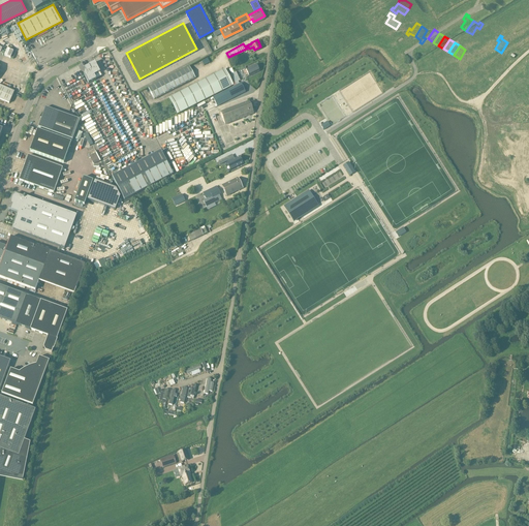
[(464,59),(461,64),(463,65),(465,63),(470,67),(476,57),(471,53),(467,60),(464,59)]
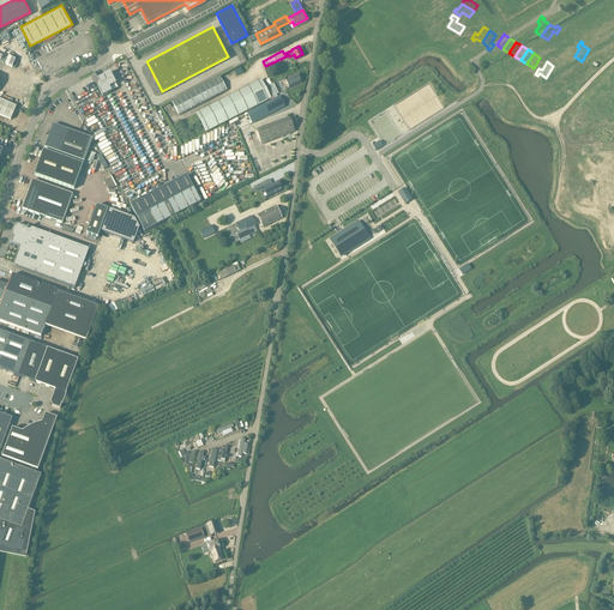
[(553,66),(546,78),(552,82),(551,84),(554,86),(558,80),(554,78),(560,70),(553,66)]
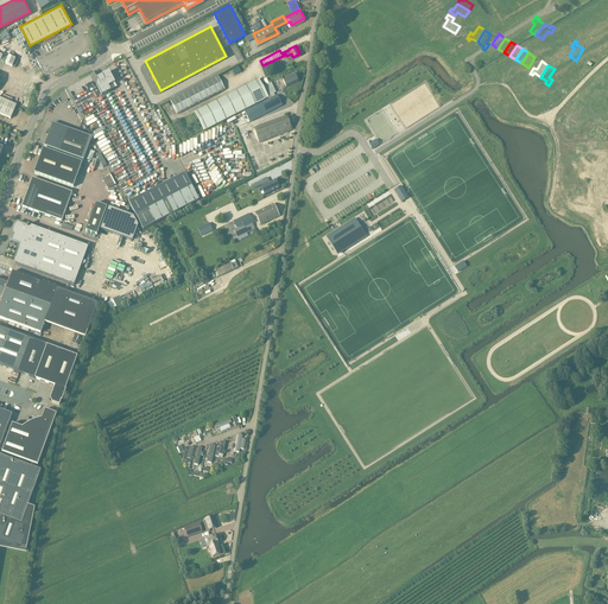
[(100,81),(96,82),(102,93),(111,88),(108,83),(115,81),(115,80),(108,69),(101,72),(102,72),(96,75),(100,81)]
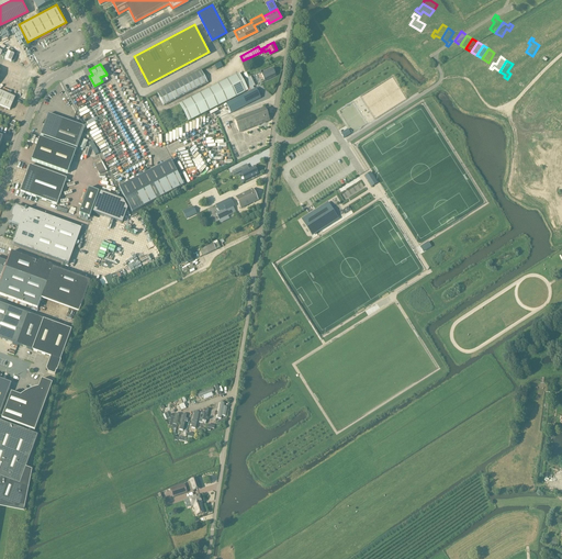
[(260,69),(256,71),(258,76),(261,74),(262,74),(263,77),(265,78),(276,73),(272,66),(262,71),(260,69)]
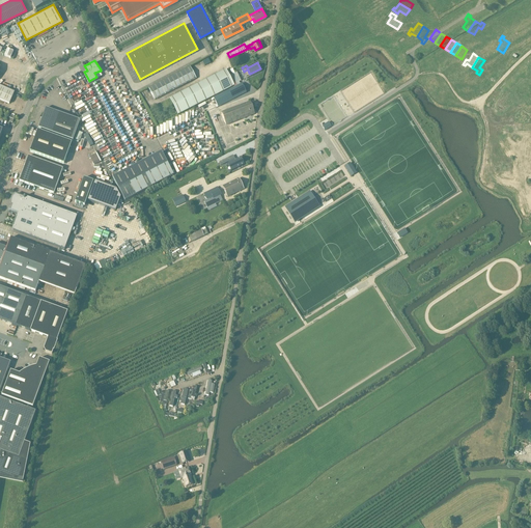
[(484,68),(481,74),(484,76),(485,74),(492,78),(498,67),(492,63),(487,71),(484,68)]
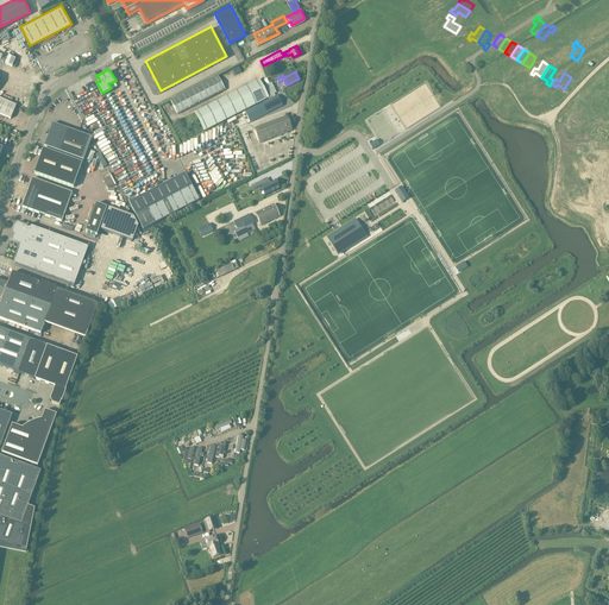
[(177,112),(225,87),(218,74),(170,99),(177,112)]
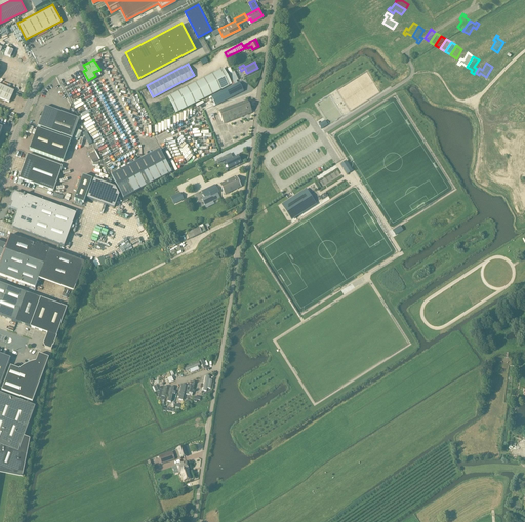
[(175,111),(232,82),(224,66),(167,94),(175,111)]
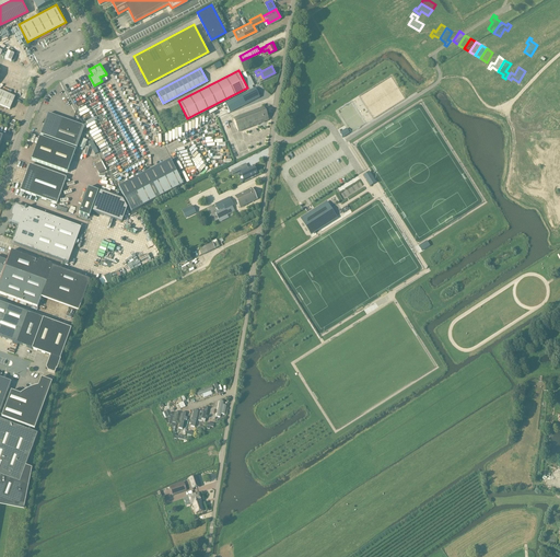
[(251,73),(244,77),(248,85),(255,82),(251,73)]
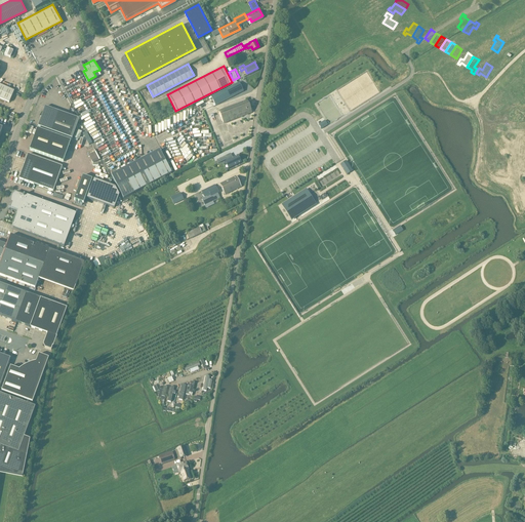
[(239,80),(211,94),(215,103),(243,89),(239,80)]
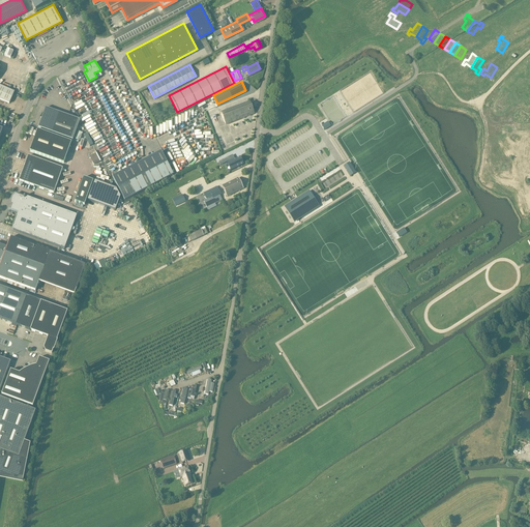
[(0,96),(9,100),(15,89),(0,83),(0,96)]
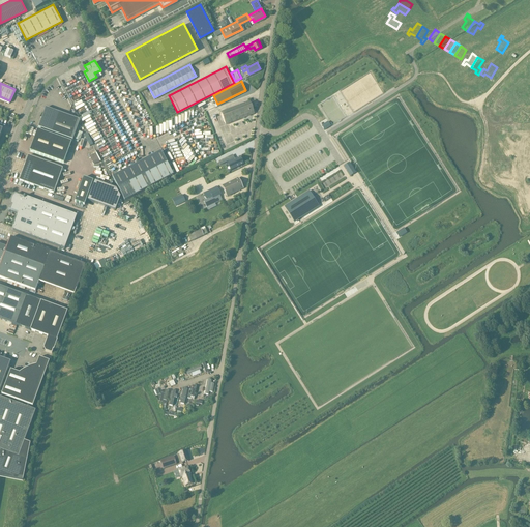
[(233,103),(209,115),(224,149),(235,145),(224,118),(253,107),(248,96),(233,103)]
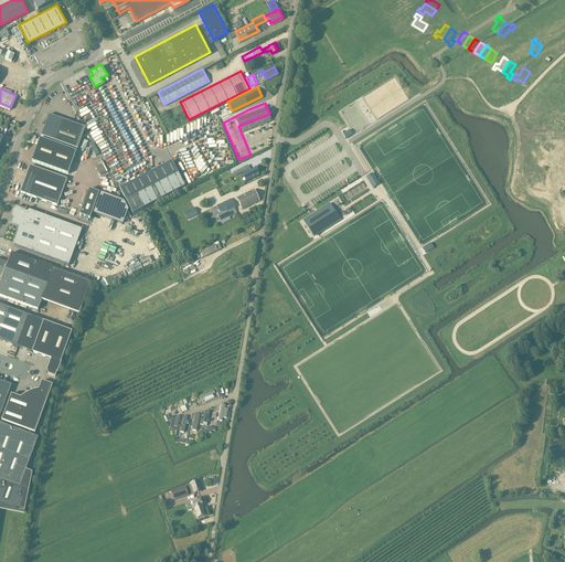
[(85,126),(49,112),(41,134),(77,147),(85,126)]
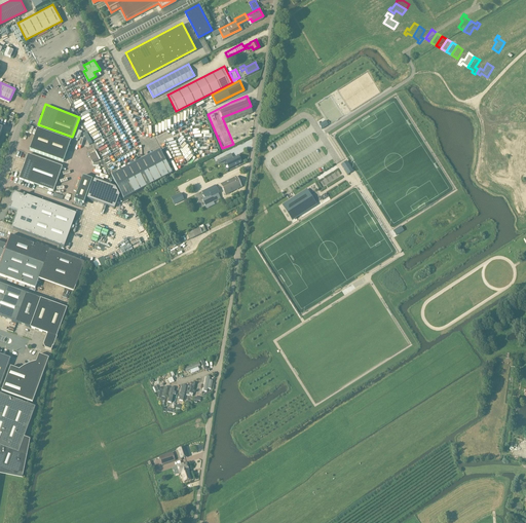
[(326,118),(320,121),(320,122),(323,126),(328,122),(326,118)]
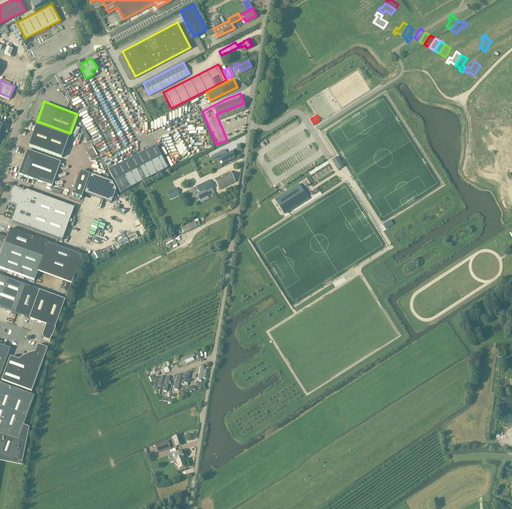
[(36,123),(33,131),(29,144),(61,156),(69,135),(36,123)]
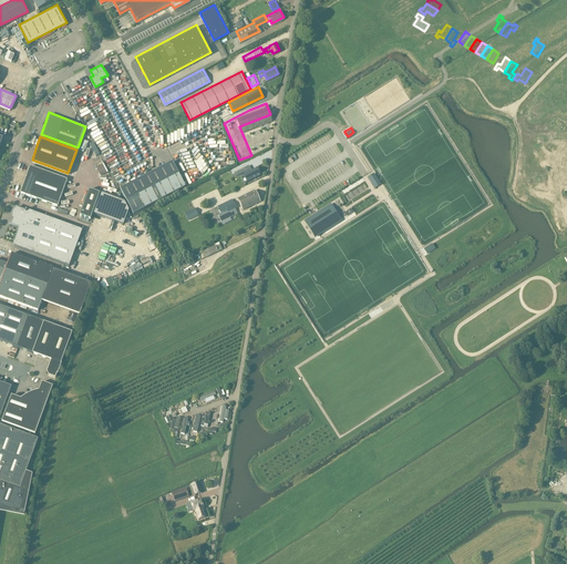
[(103,160),(95,163),(100,173),(107,170),(103,160)]
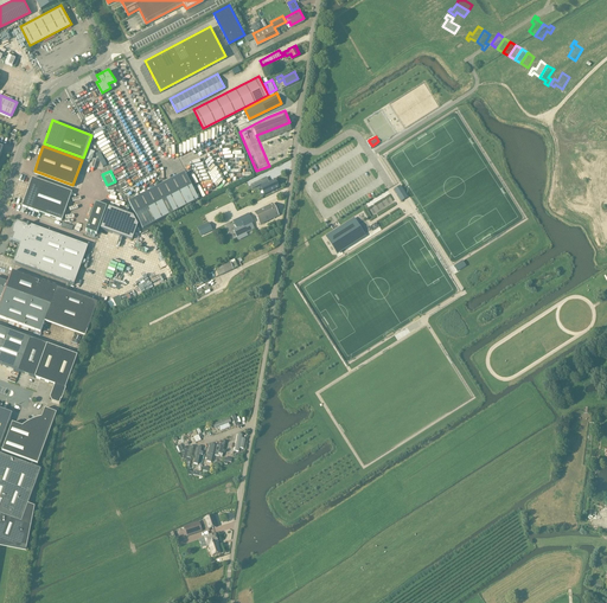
[(184,171),(128,199),(142,226),(198,197),(184,171)]
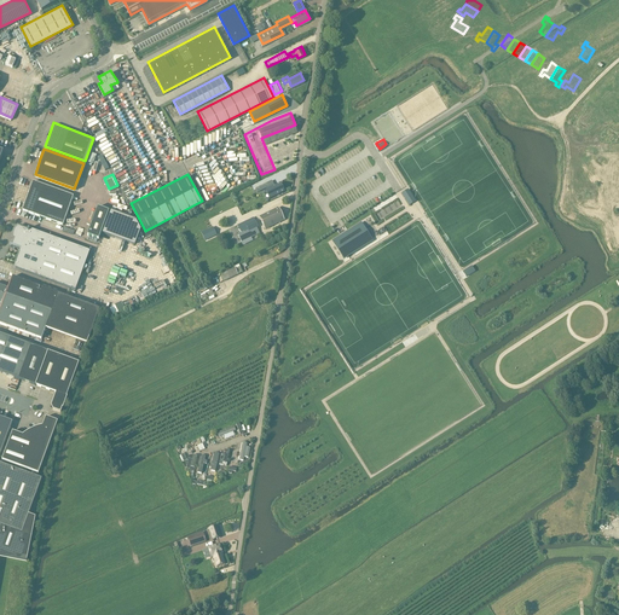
[(63,222),(73,193),(33,179),(29,190),(22,208),(27,209),(40,214),(63,222)]
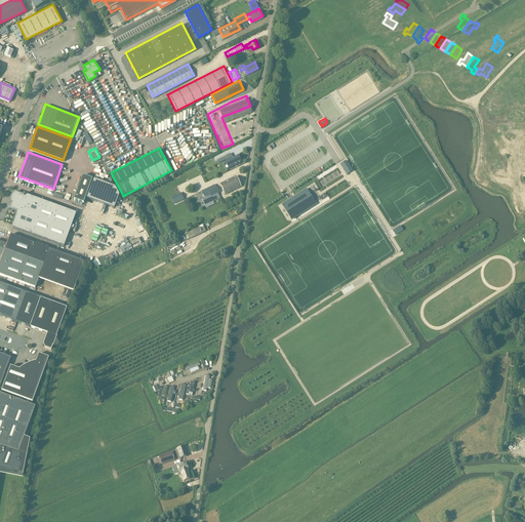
[(238,153),(225,159),(227,159),(230,165),(228,166),(228,167),(241,160),(238,153)]
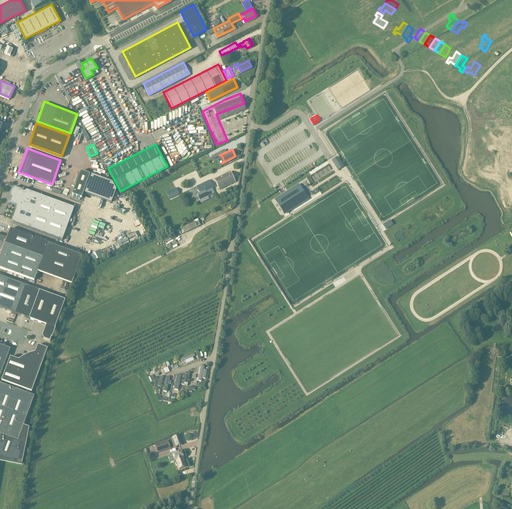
[(344,164),(337,154),(332,158),(338,167),(344,164)]
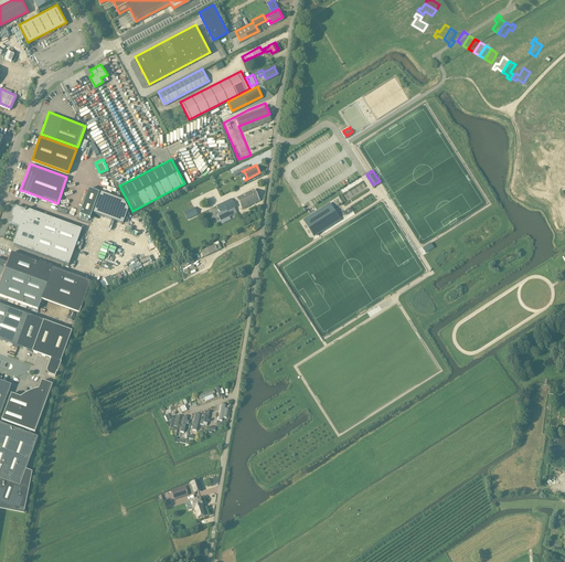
[(89,187),(80,212),(91,216),(99,190),(89,187)]
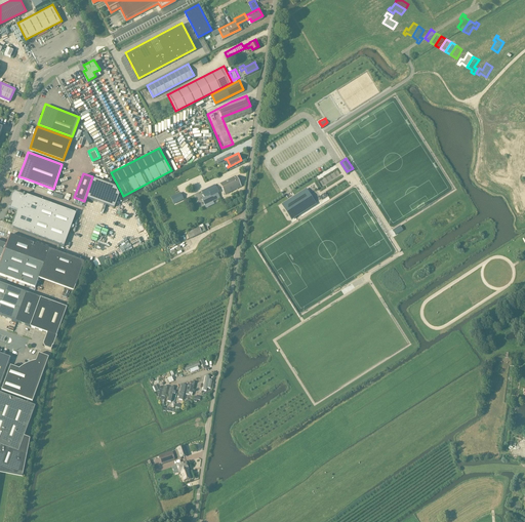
[(236,174),(219,182),(225,192),(241,185),(236,174)]
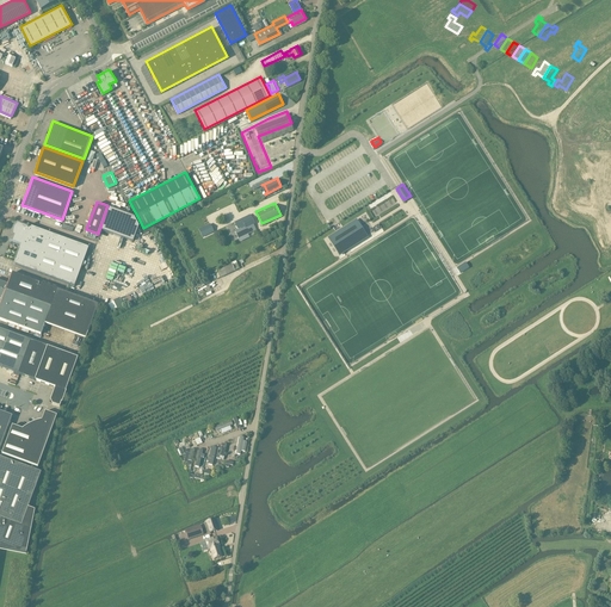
[(312,204),(306,209),(315,223),(307,229),(310,235),(326,225),(328,224),(325,217),(321,220),(320,217),(312,204)]
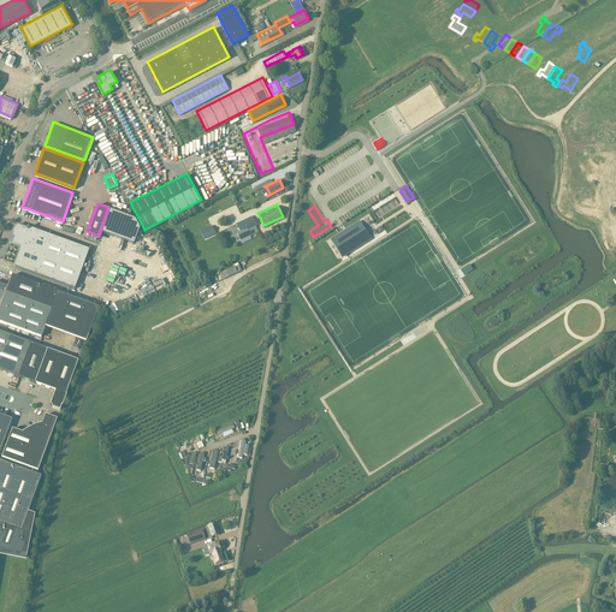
[(110,207),(101,230),(134,242),(140,225),(135,217),(110,207)]
